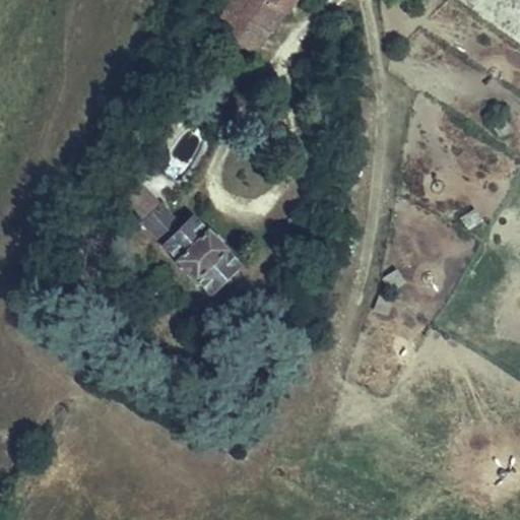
[(240,0),(263,0),(281,13),(290,0),(206,0),(197,14),(219,30),(234,8),(240,0)]
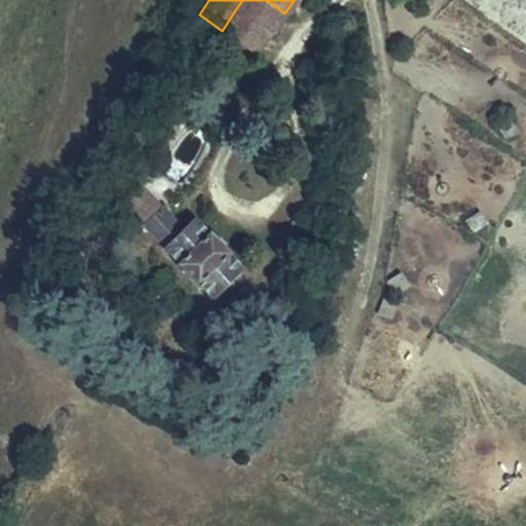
[(242,0),(236,8),(271,33),(285,13),(266,0),(242,0)]
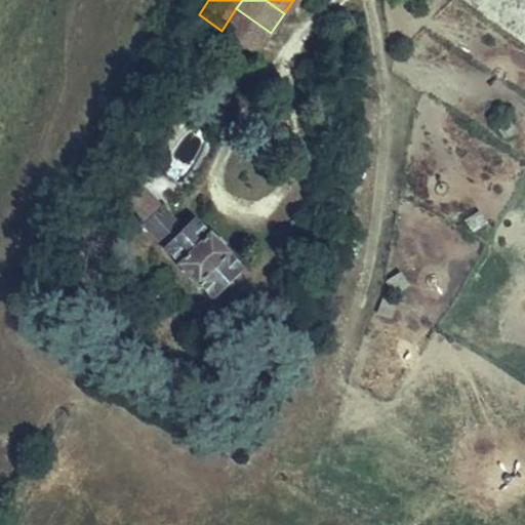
[(158,202),(149,210),(173,234),(182,225),(158,202)]
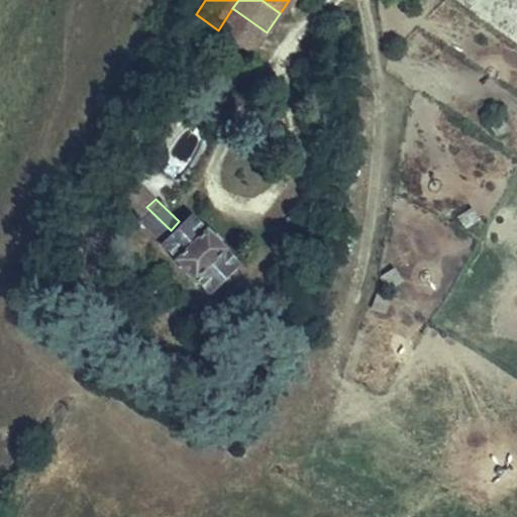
[(462,228),(479,220),(471,206),(455,214),(462,228)]
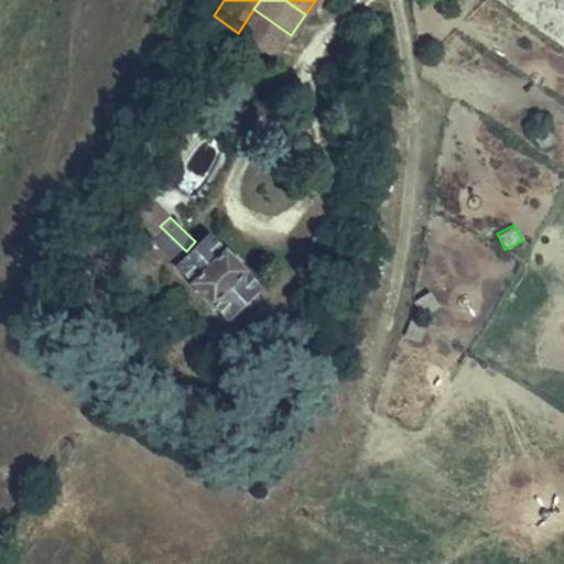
[(195,241),(186,251),(160,226),(149,237),(224,314),(258,282),(208,230),(195,241)]
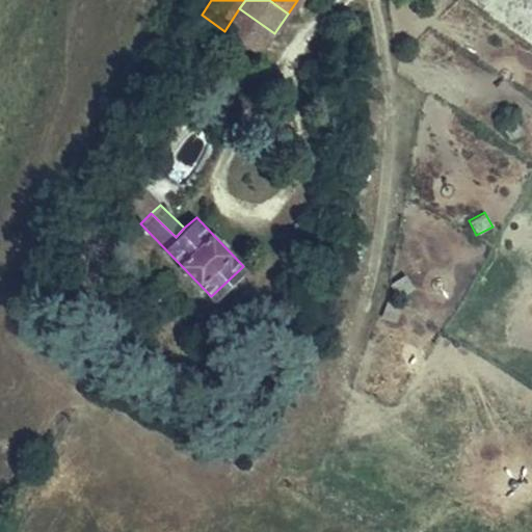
[(398,297),(413,288),(404,274),(389,284),(398,297)]
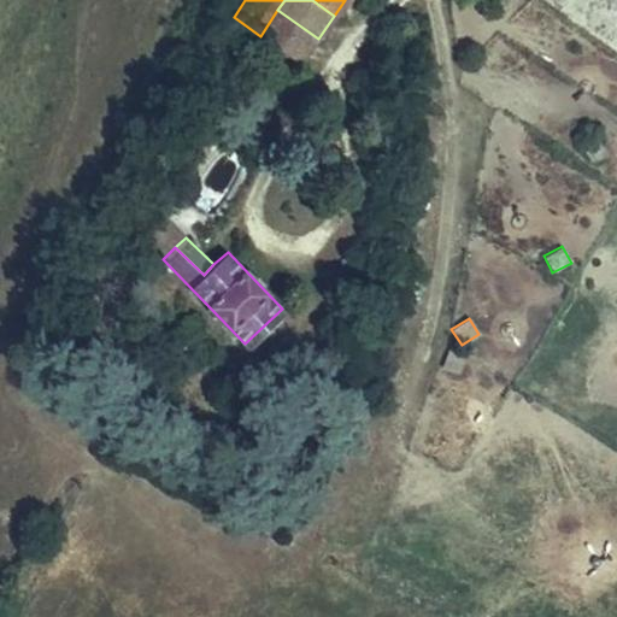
[(441,369),(459,374),(464,353),(446,350),(441,369)]
